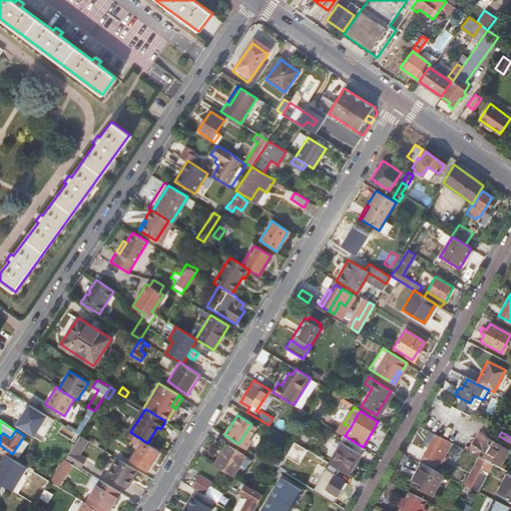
[(490,462),(499,467),(508,449),(477,433),(469,449),(481,456),(481,458),(484,459),(490,462)]
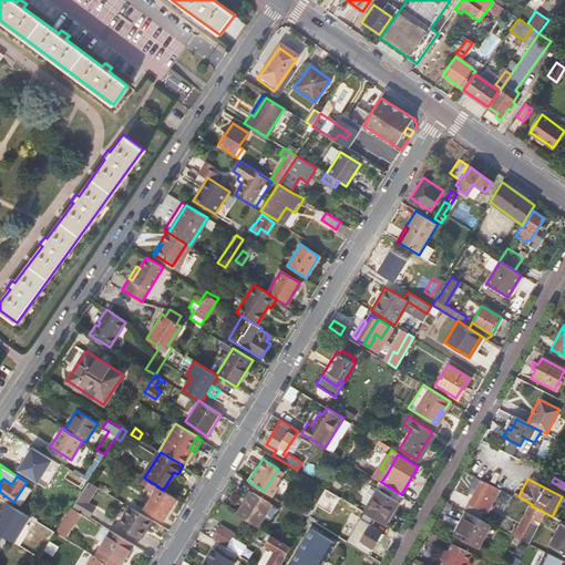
[(96,485),(88,480),(71,506),(83,513),(90,504),(85,502),(96,485)]
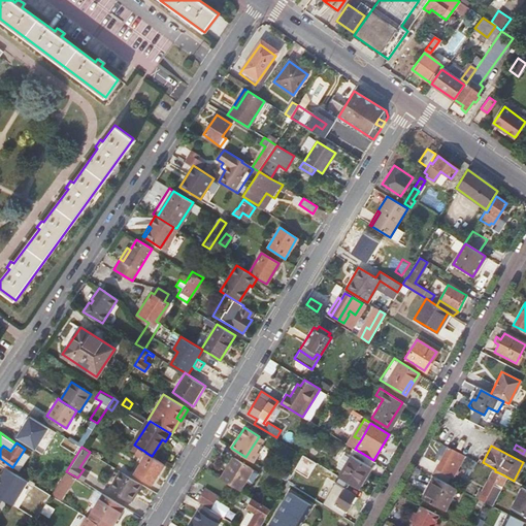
[(145,452),(137,447),(133,453),(141,458),(145,452)]
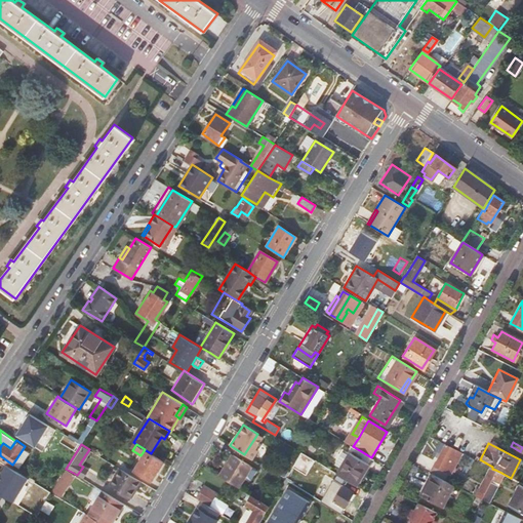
[(459,452),(444,444),(429,474),(430,474),(442,480),(446,474),(448,475),(459,452)]
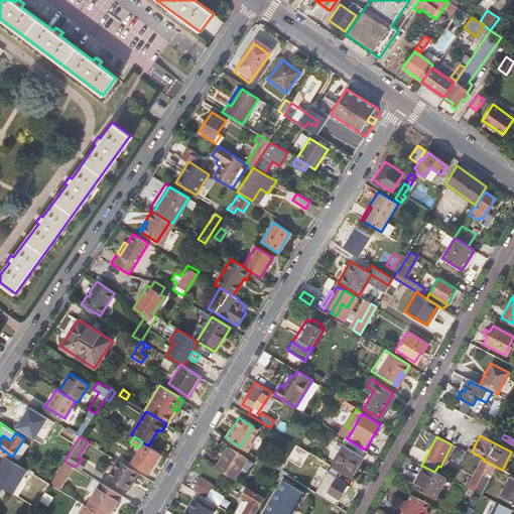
[(347,438),(345,437),(341,442),(343,444),(330,465),(337,470),(349,477),(366,450),(365,450),(347,438)]
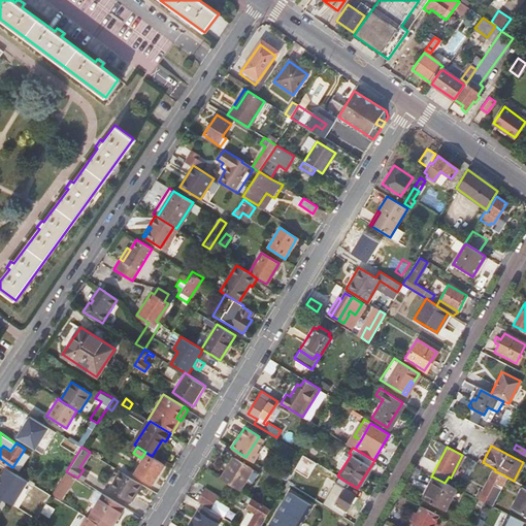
[(152,456),(146,453),(134,472),(152,483),(164,463),(152,456)]
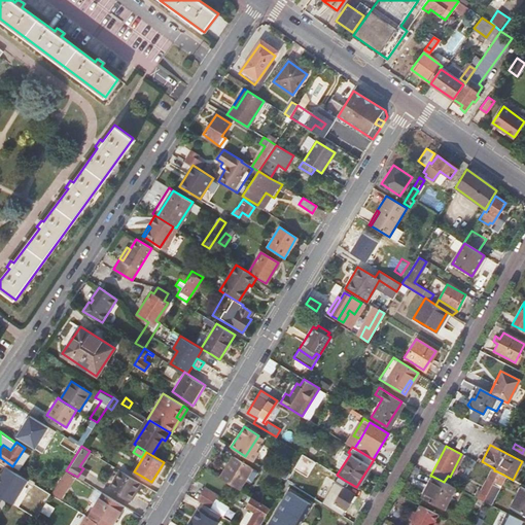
[(232,455),(219,476),(238,488),(250,466),(232,455)]
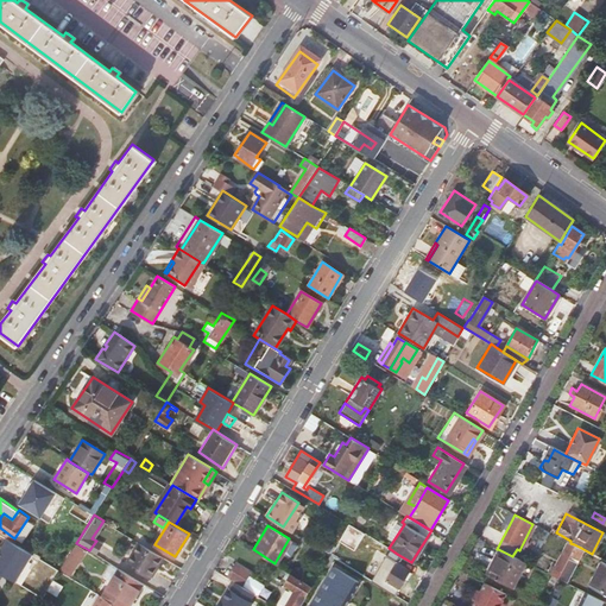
[(347,543),(357,530),(351,526),(341,540),(347,543)]
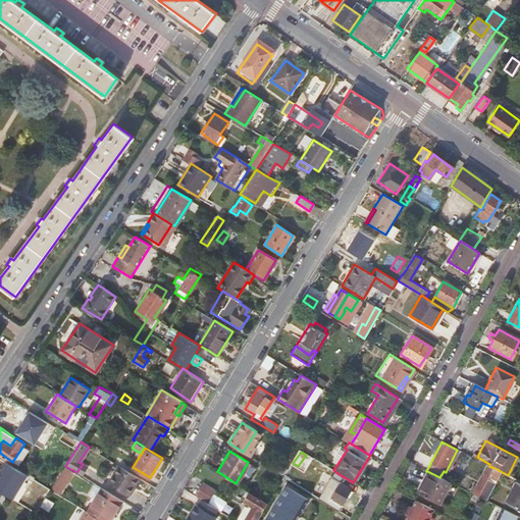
[(489,466),(486,464),(478,480),(484,483),(492,467),(489,466)]
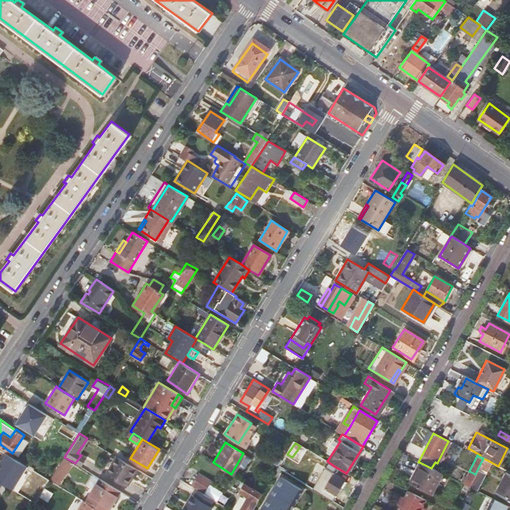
[(132,475),(136,469),(117,457),(107,472),(126,484),(132,475)]
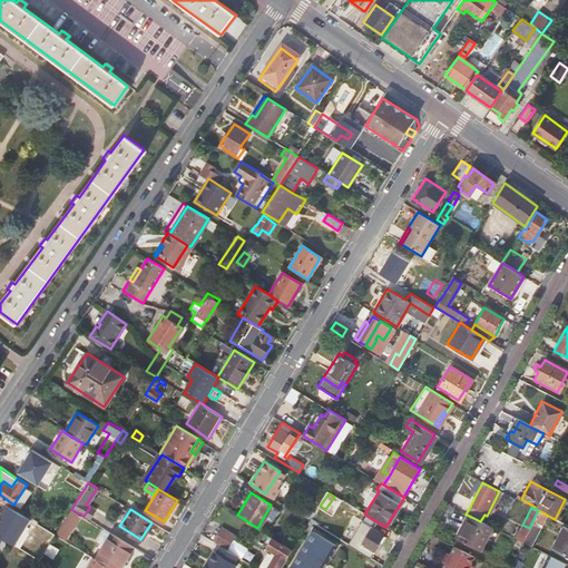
[(538,510),(529,528),(527,532),(526,534),(528,535),(524,544),(527,545),(545,513),(538,510)]
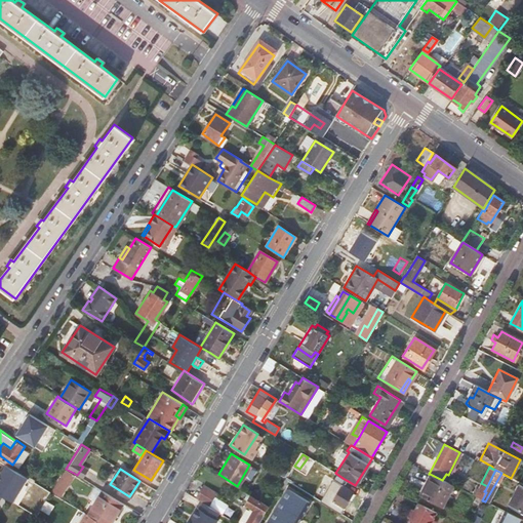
[(442,480),(430,474),(418,497),(440,509),(452,485),(442,480)]
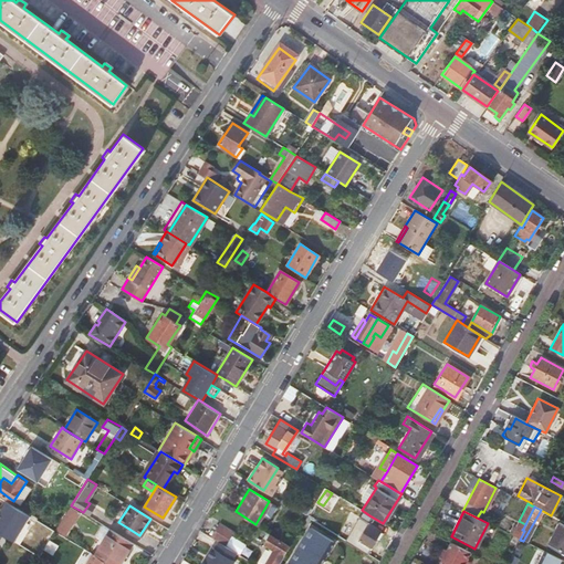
[(352,544),(367,553),(384,524),(383,523),(369,515),(366,521),(369,522),(359,540),(356,539),(352,544)]
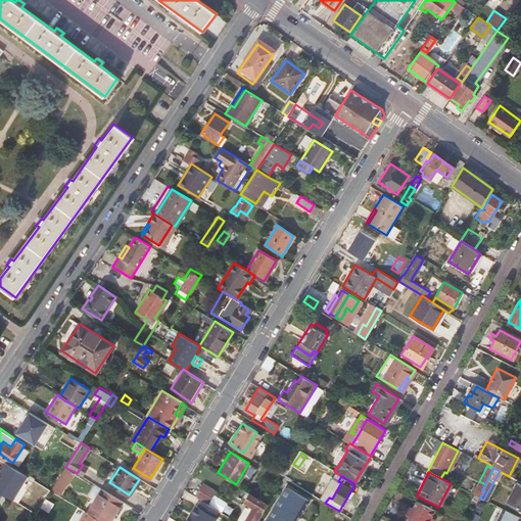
[(520,511),(520,481),(518,480),(507,504),(520,511)]
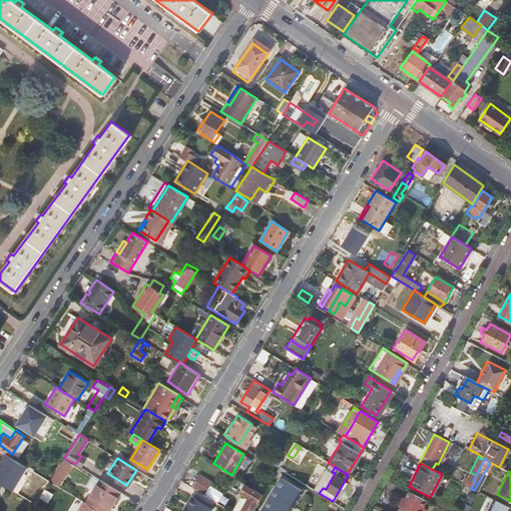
[(22,496),(35,504),(49,481),(37,473),(34,477),(40,480),(34,489),(29,486),(22,496)]
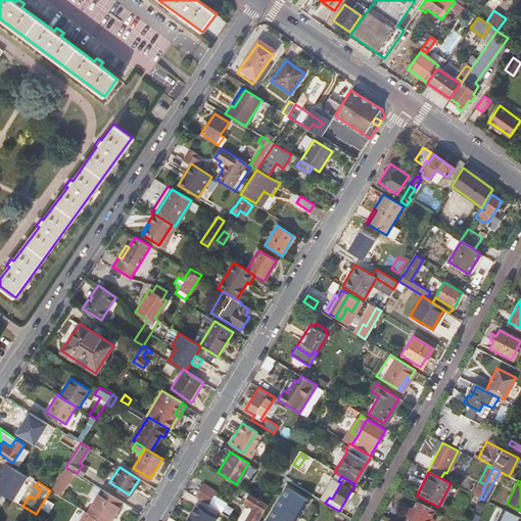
[(135,485),(129,494),(134,496),(139,488),(135,485)]
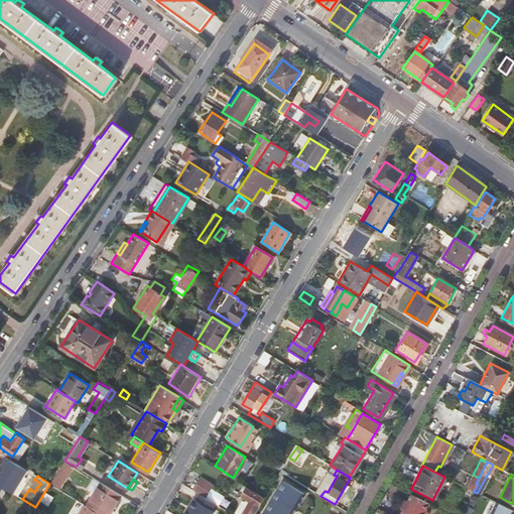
[(277,489),(294,499),(299,490),(283,479),(277,489)]
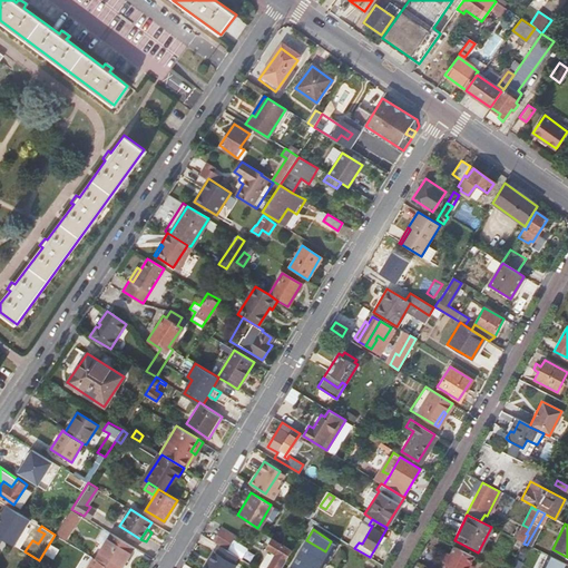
[(515,539),(521,542),(526,534),(527,532),(520,529),(515,539)]
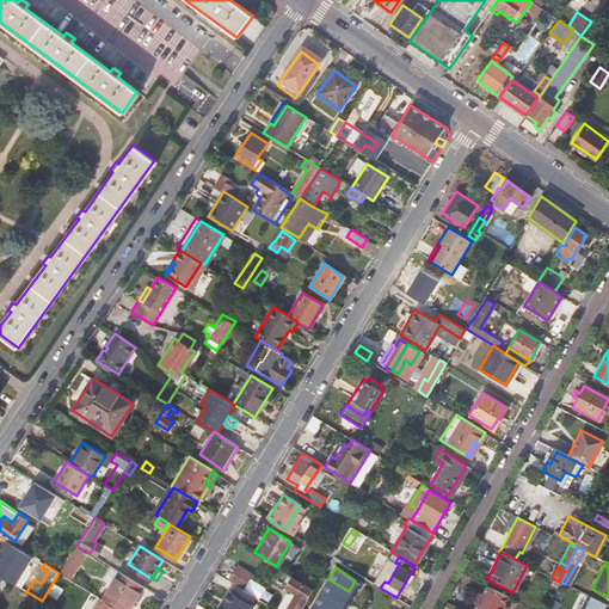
[(117,608),(128,608),(143,586),(120,572),(102,600),(117,608)]
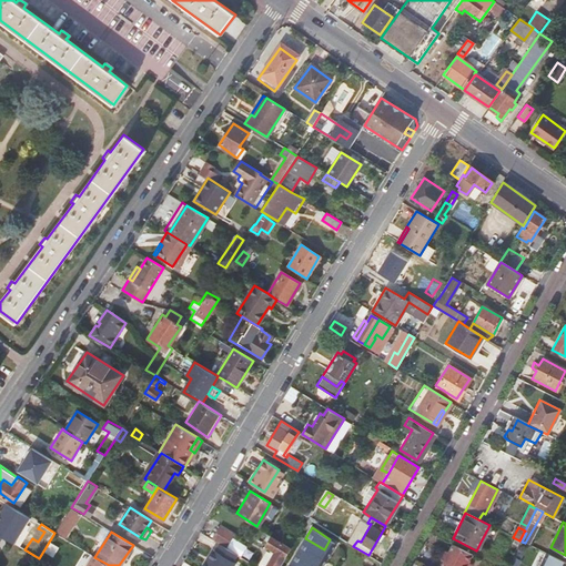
[(221,544),(205,534),(192,556),(206,565),(221,544)]
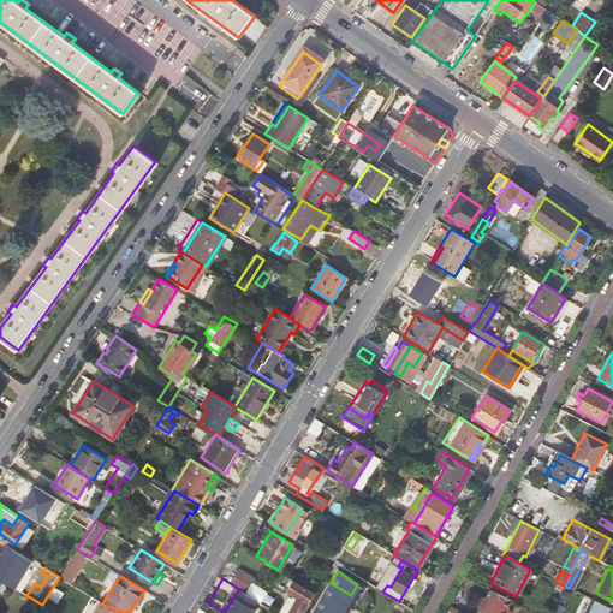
[(303,612),(315,593),(296,581),(290,589),(299,595),(298,597),(289,612),(303,612)]
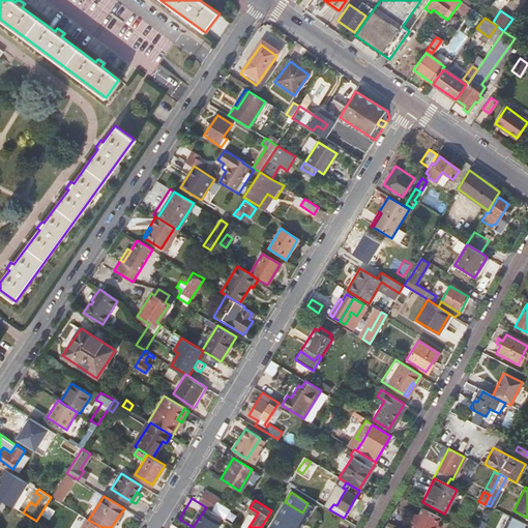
[(271,525),(276,527),(292,527),(302,512),(285,502),(271,525)]
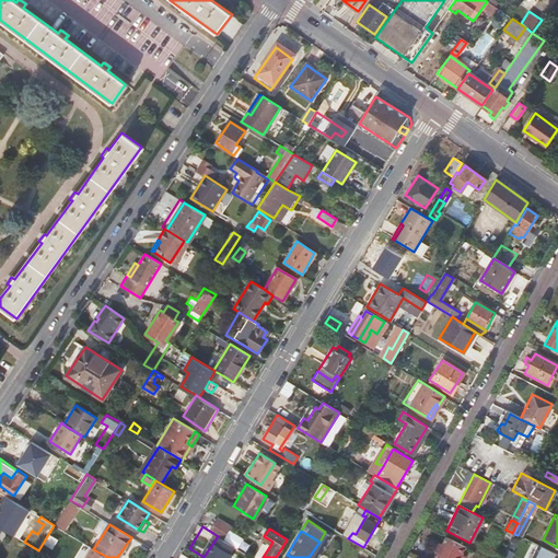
[(437,554),(436,557),(438,557),(463,557),(464,557),(462,555),(465,547),(445,537),(441,545),(438,543),(432,551),(437,554)]
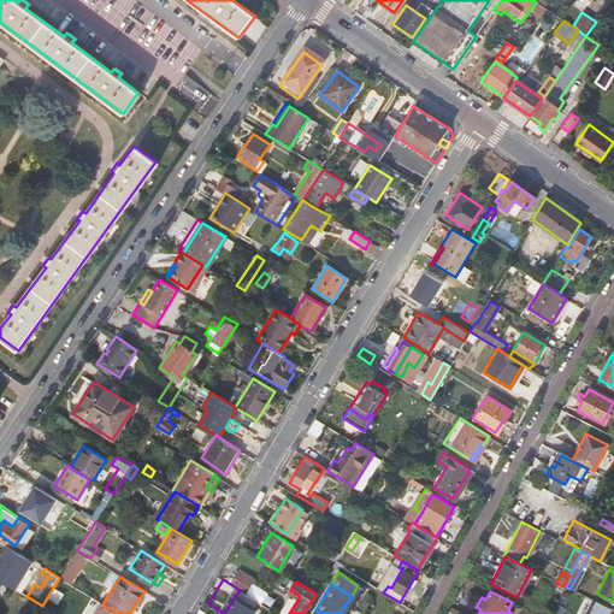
[(279,610),(284,613),(289,613),(299,598),(290,592),(279,610)]
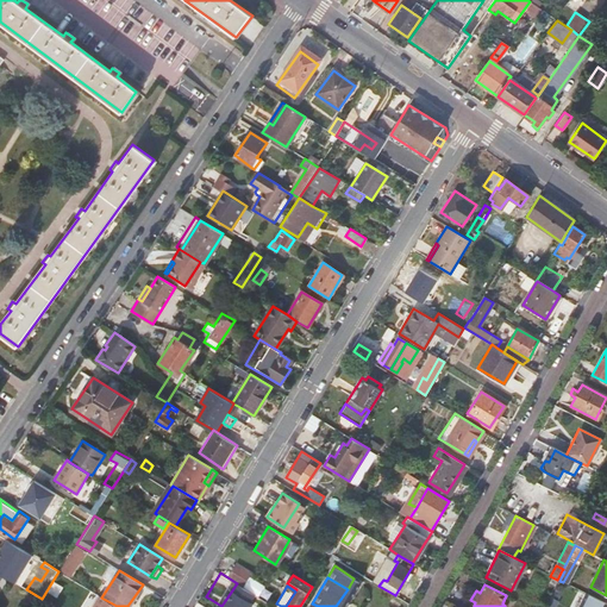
[(117,606),(101,598),(100,596),(93,606),(117,606)]
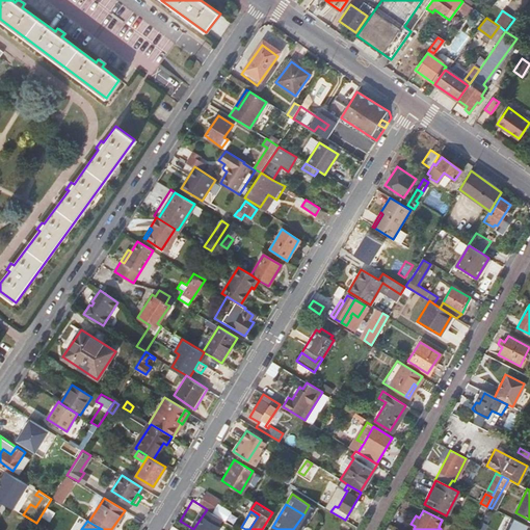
[(478,521),(473,529),(483,529),(486,525),(478,521)]
